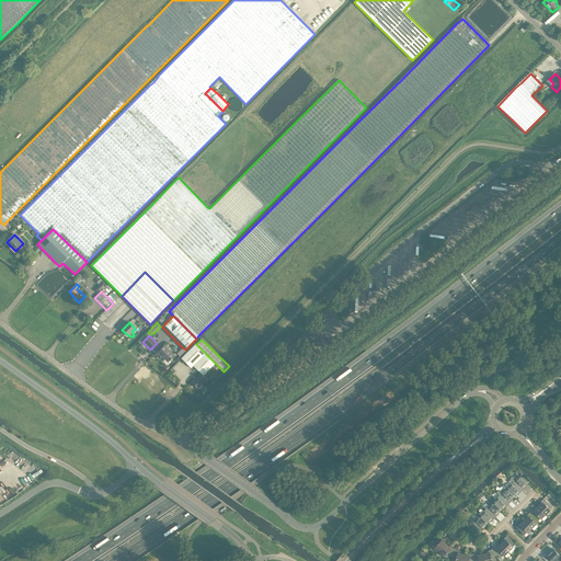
[(203,376),(216,364),(196,344),(181,358),(192,368),(194,366),(201,374),(203,376)]
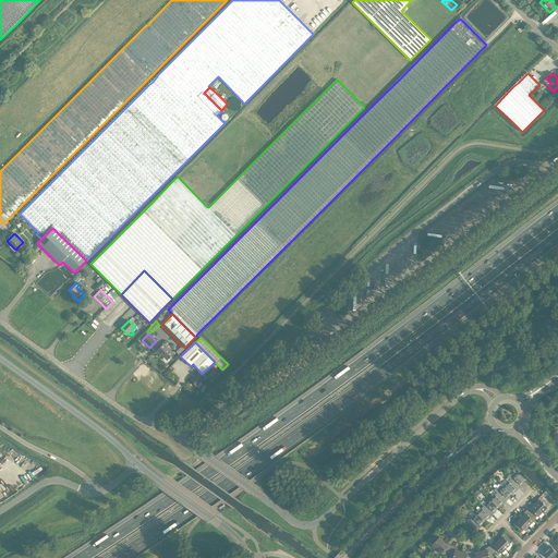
[(167,360),(173,353),(164,343),(157,350),(167,360)]
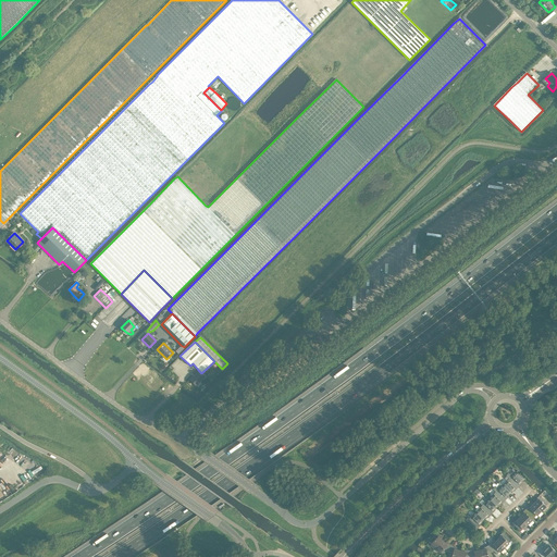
[(190,380),(196,386),(206,376),(201,373),(199,371),(190,380)]
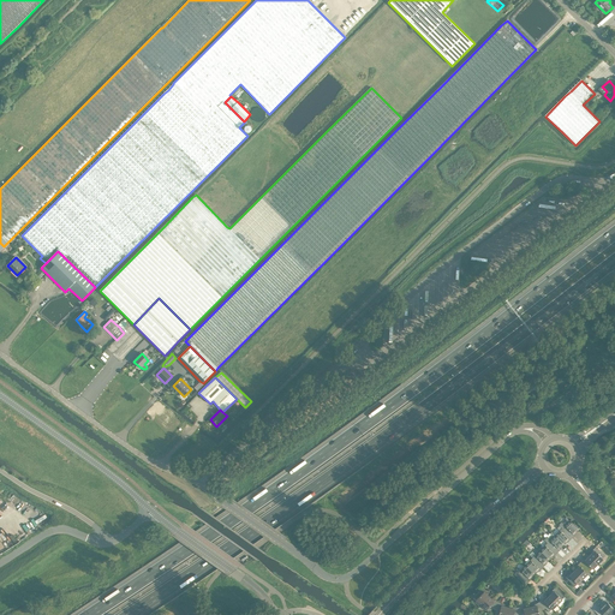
[(559,525),(560,526),(572,538),(574,536),(573,535),(578,530),(566,518),(566,519),(567,520),(563,524),(562,523),(561,523),(559,525)]
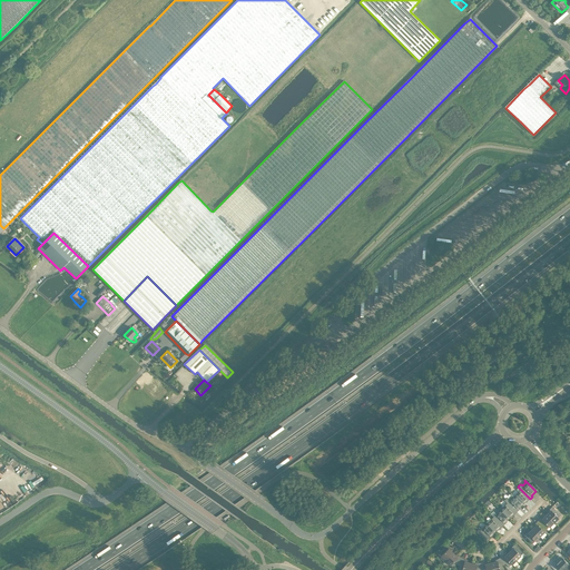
[(519,492),(514,497),(522,504),(527,500),(528,501),(530,499),(519,488),(517,490),(519,492)]
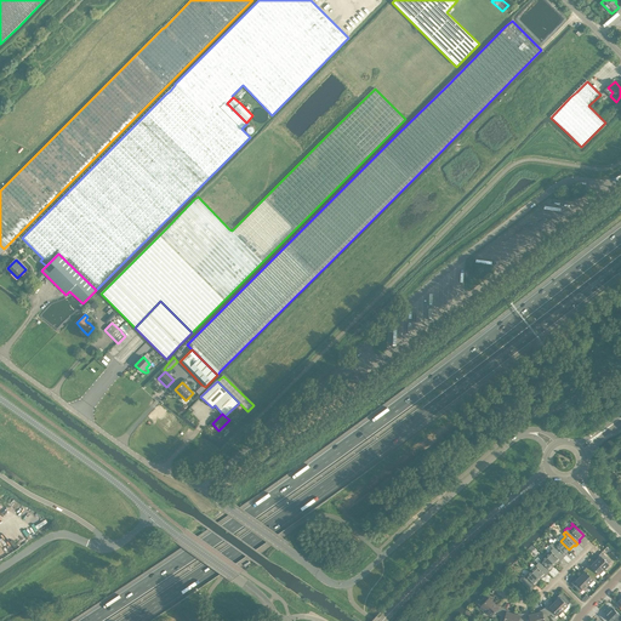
[(550,545),(553,548),(563,558),(565,556),(564,554),(569,550),(560,541),(557,537),(556,539),(558,540),(554,543),(552,542),(550,545)]
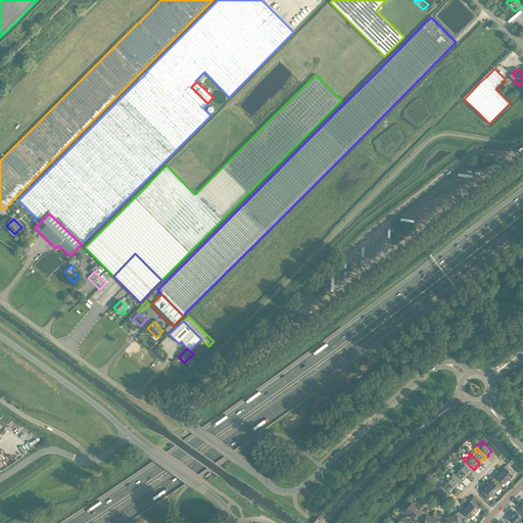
[(466,462),(460,468),(467,476),(471,472),(474,470),(466,462)]
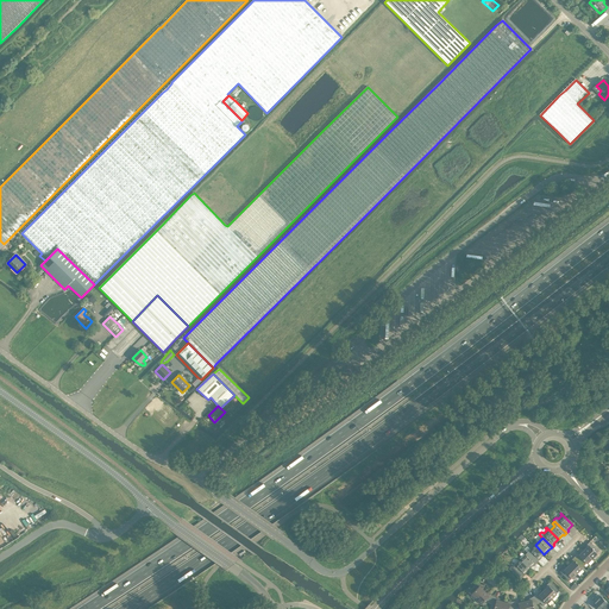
[(588,546),(583,551),(591,559),(597,553),(596,553),(598,551),(590,541),(586,545),(588,546)]
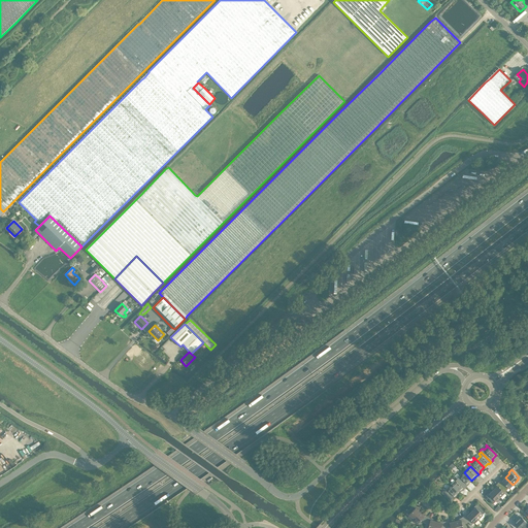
[(464,472),(457,479),(465,488),(468,485),(467,484),(471,481),(464,472)]
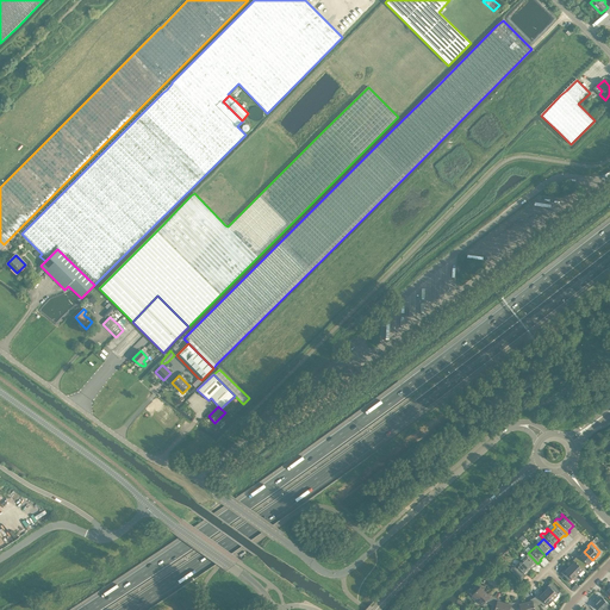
[(587,565),(592,560),(584,552),(579,555),(578,554),(576,558),(585,566),(587,564),(587,565)]
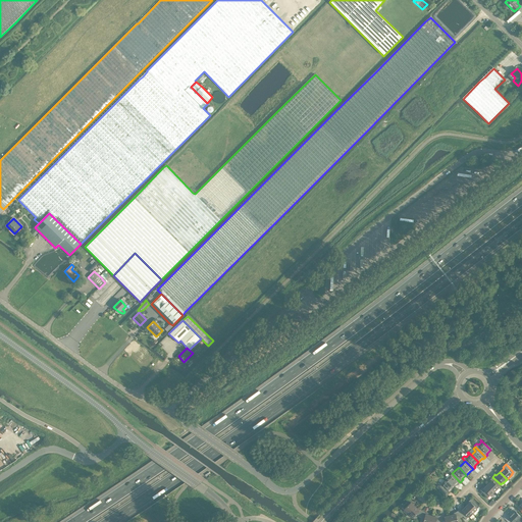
[(452,473),(446,480),(453,487),(457,483),(458,484),(460,482),(452,473)]
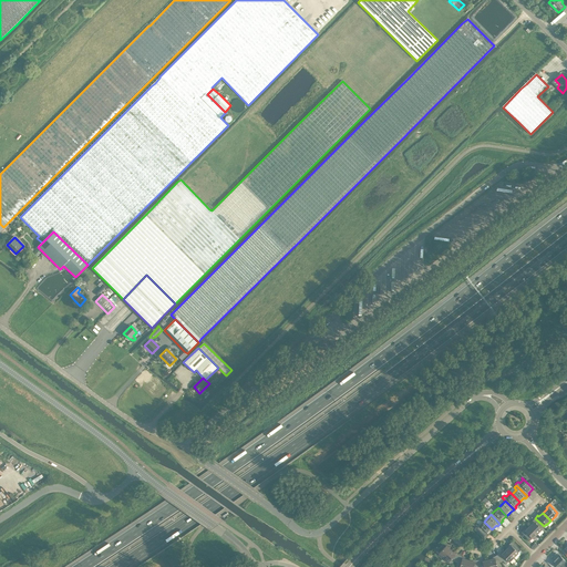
[(540,529),(544,526),(535,518),(533,521),(534,522),(529,526),(537,534),(542,529),(540,529)]
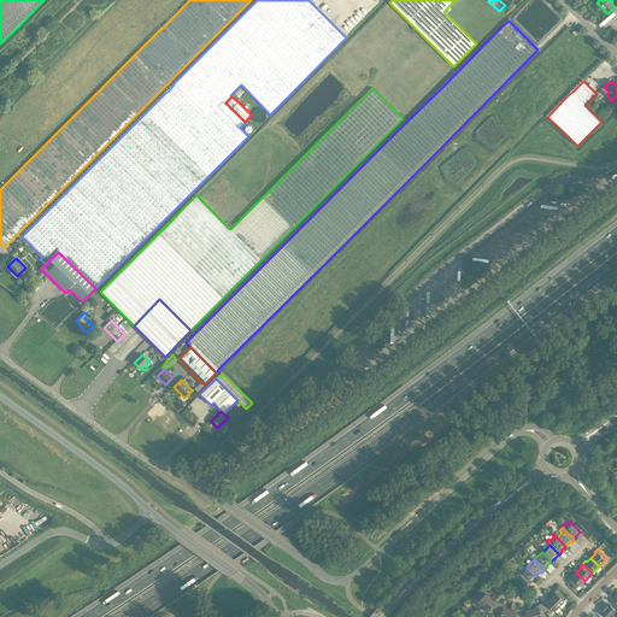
[(527,587),(529,585),(532,582),(532,581),(535,576),(527,568),(519,575),(518,574),(517,574),(516,575),(516,576),(527,587)]
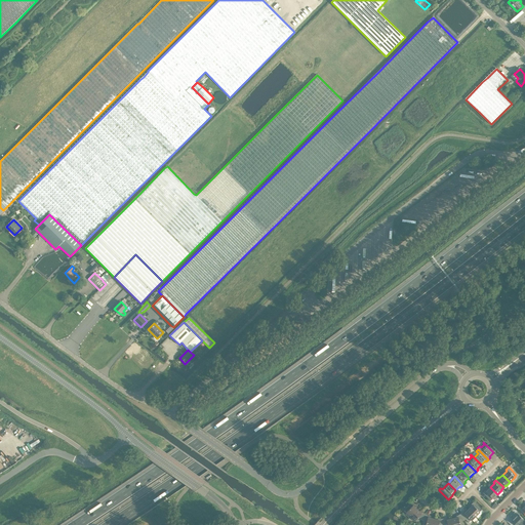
[(493,498),(497,494),(490,487),(486,491),(485,490),(482,492),(490,500),(492,498),(493,498)]
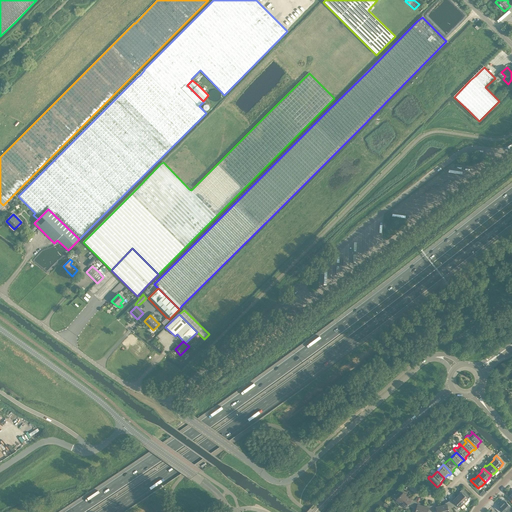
[(396,500),(400,504),(407,497),(403,493),(404,492),(402,489),(394,497),(396,499),(396,500)]
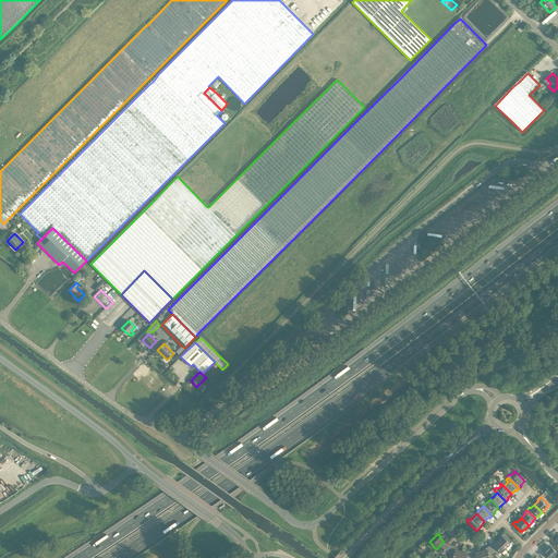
[(497,541),(506,548),(510,544),(509,544),(512,542),(504,533),(500,535),(501,536),(497,541)]
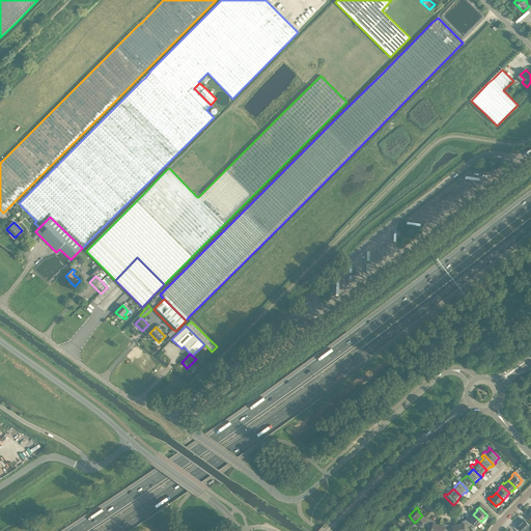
[(469,518),(466,520),(469,526),(471,526),(474,528),(476,526),(476,527),(481,522),(473,514),(470,519),(469,518)]
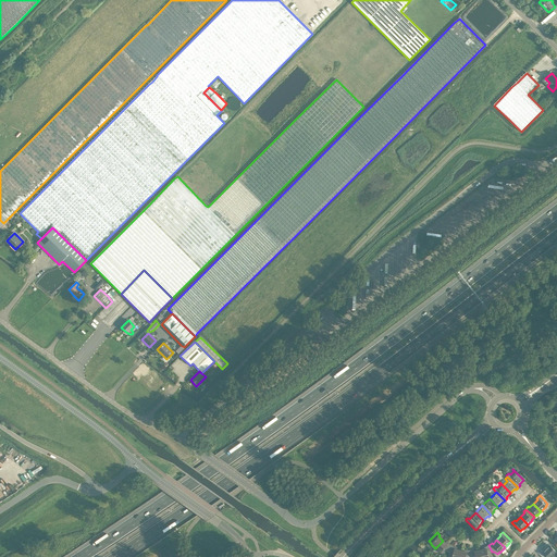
[(446,552),(447,553),(452,545),(448,543),(447,545),(443,541),(435,548),(440,553),(440,552),(443,555),(446,552)]
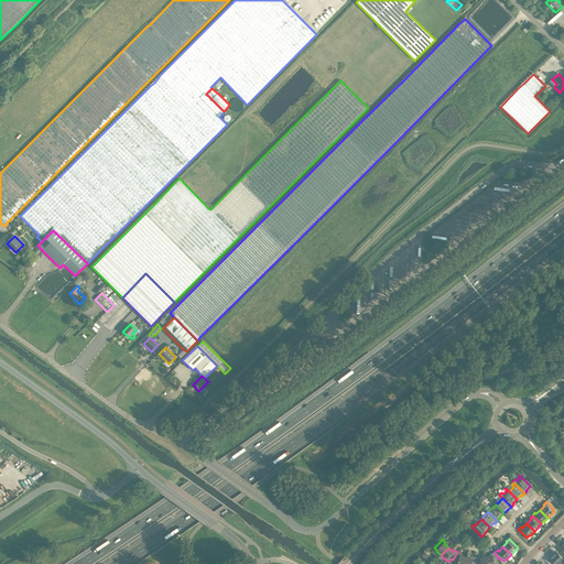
[(464,563),(466,557),(459,555),(461,554),(457,552),(453,560),(455,560),(453,563),(464,563)]
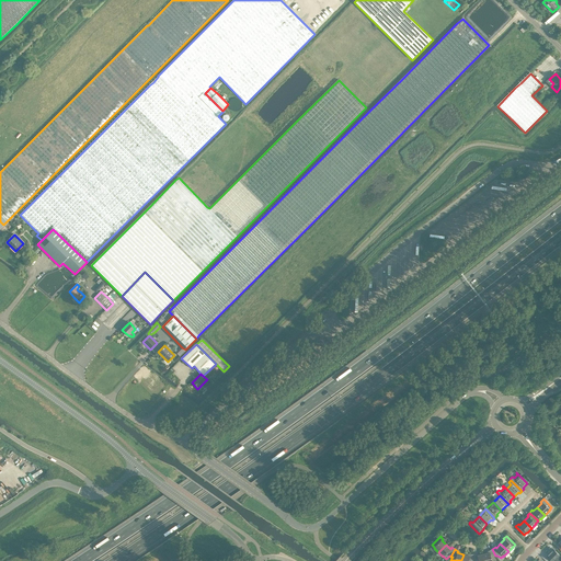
[(494,560),(494,557),(495,556),(492,549),(489,551),(489,552),(483,554),(484,560),(494,560)]
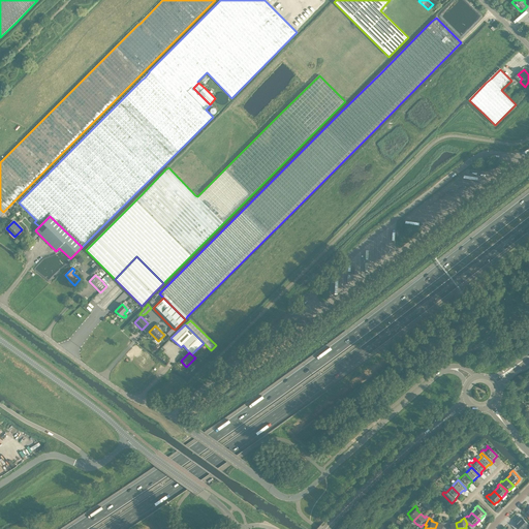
[(523,518),(520,522),(526,528),(528,528),(528,526),(528,525),(528,524),(523,518)]
